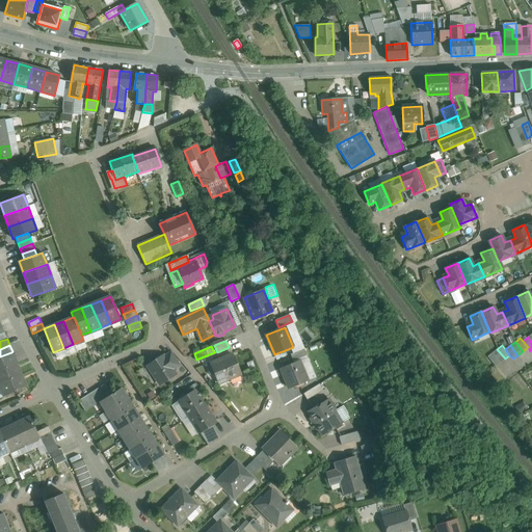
[(303,349),(290,354),(293,362),(307,355),(303,349)]
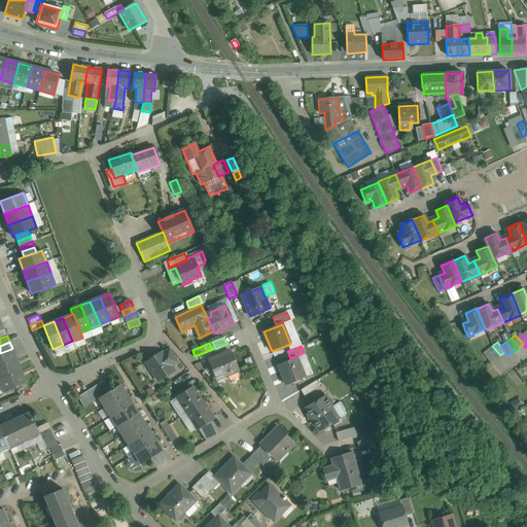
[(500,355),(492,346),(488,349),(495,359),(500,355)]
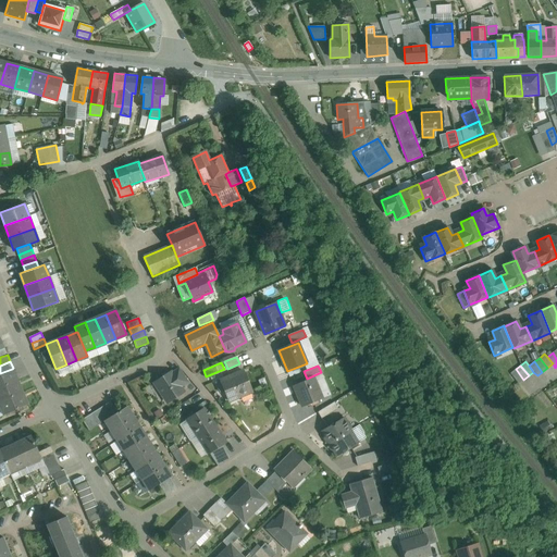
[(0,373),(0,387),(17,381),(12,369),(0,373)]
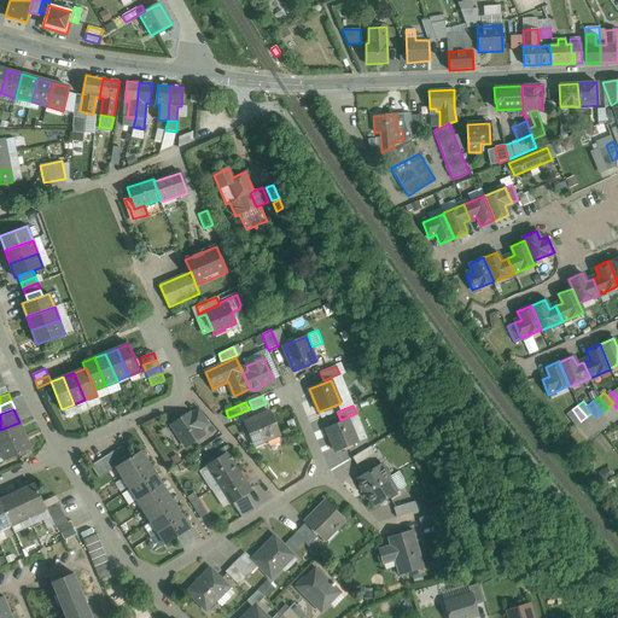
[(581,421),(572,409),(566,414),(575,426),(581,421)]
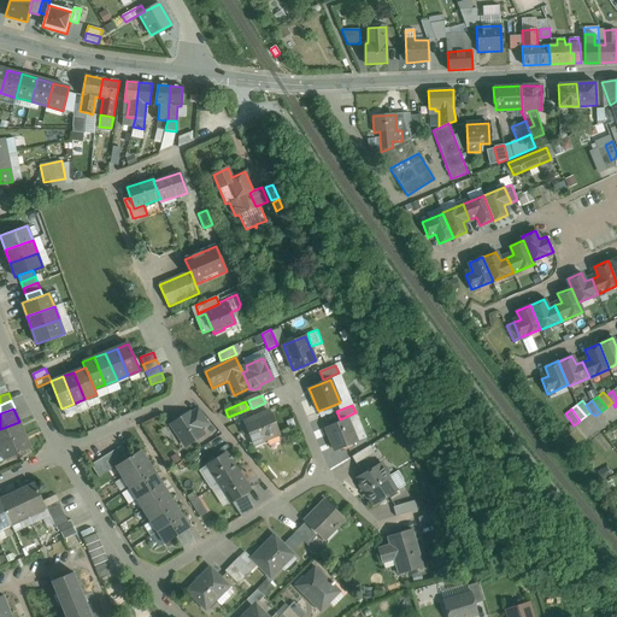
[(207,423),(198,410),(191,415),(199,429),(207,423)]
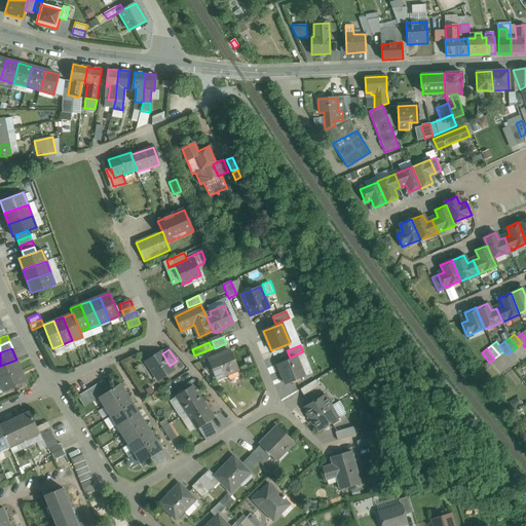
[(230,350),(209,360),(216,379),(238,370),(230,350)]
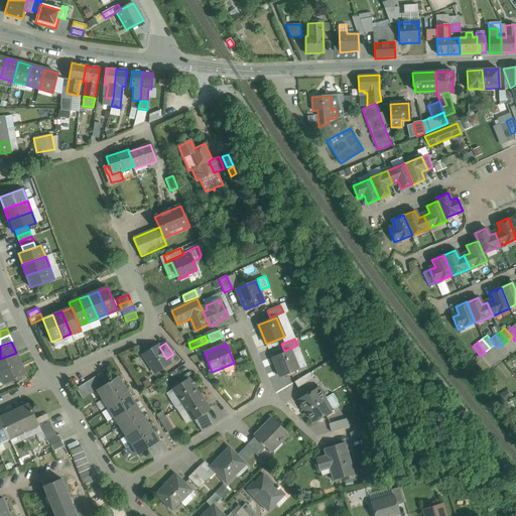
[(159,347),(157,345),(143,355),(155,373),(169,364),(166,359),(159,347)]
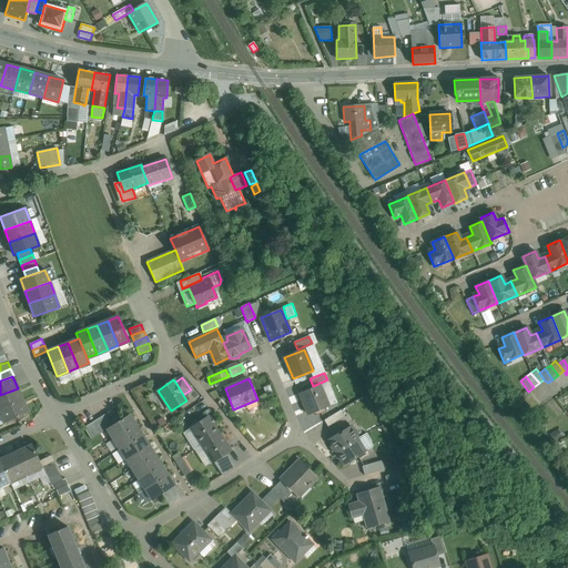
[(320,385),(301,394),(310,415),(328,407),(320,385)]
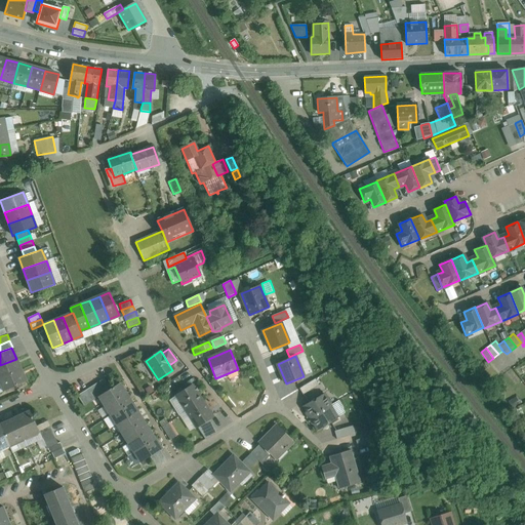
[(16,359),(0,365),(0,378),(22,370),(16,359)]
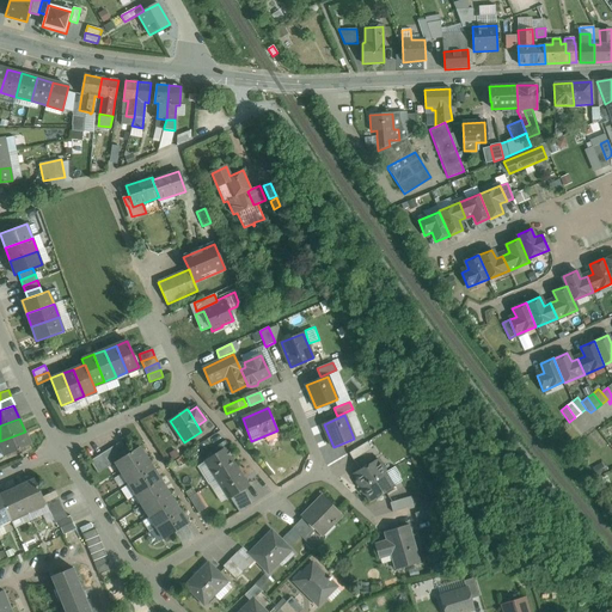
[(25,432),(0,441),(0,447),(4,457),(30,445),(25,432)]
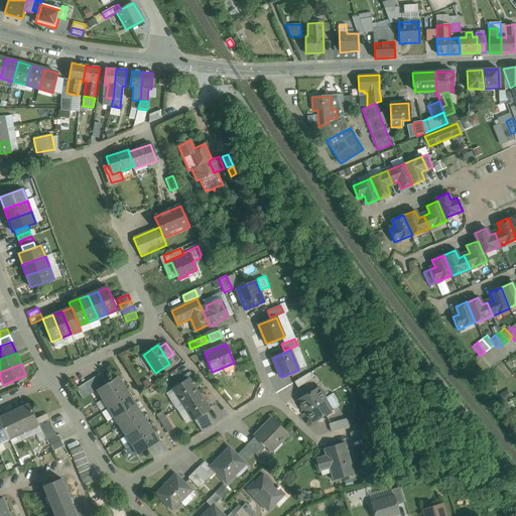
[(102,372),(97,375),(103,386),(109,382),(102,372)]
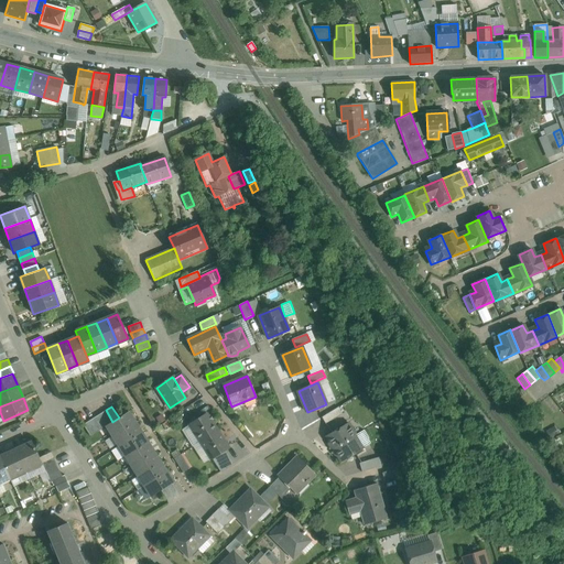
[(338,407),(322,418),(326,424),(343,413),(338,407)]
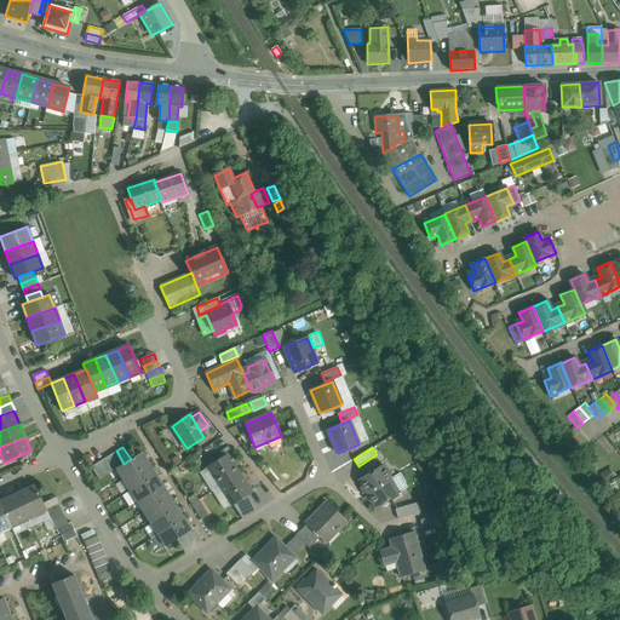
[(124,464),(116,451),(110,454),(118,468),(124,464)]
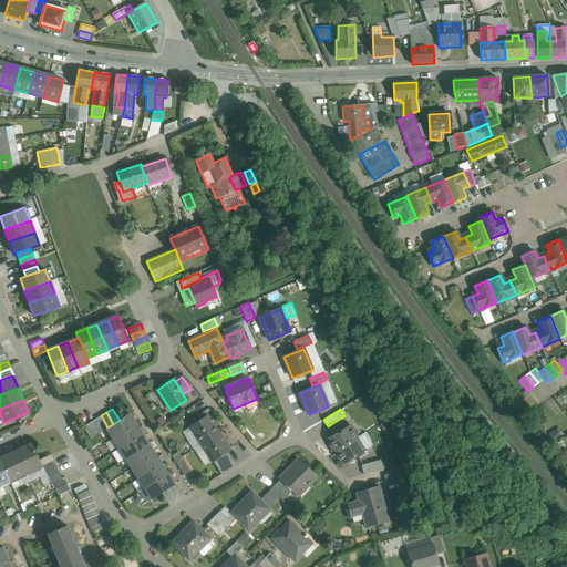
[(107,428),(106,429),(113,439),(135,424),(129,414),(120,420),(113,424),(107,428)]
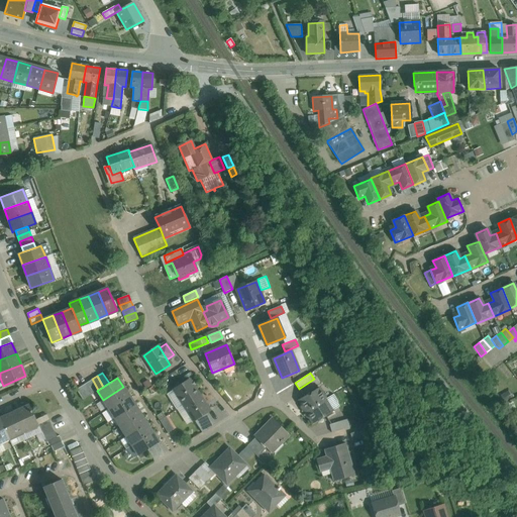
[(98,390),(92,379),(87,383),(93,393),(97,391),(98,390)]
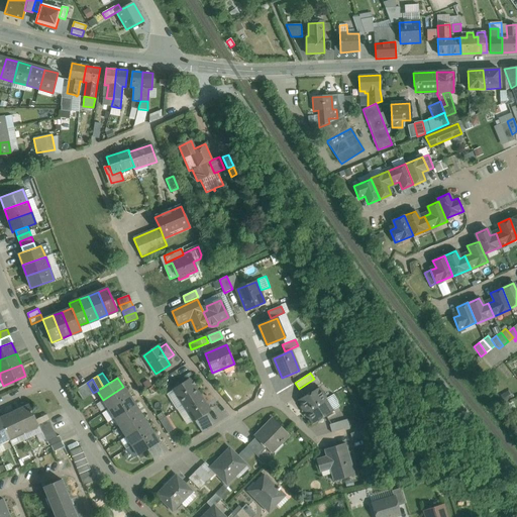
[(199,395),(189,380),(174,390),(184,405),(199,395)]
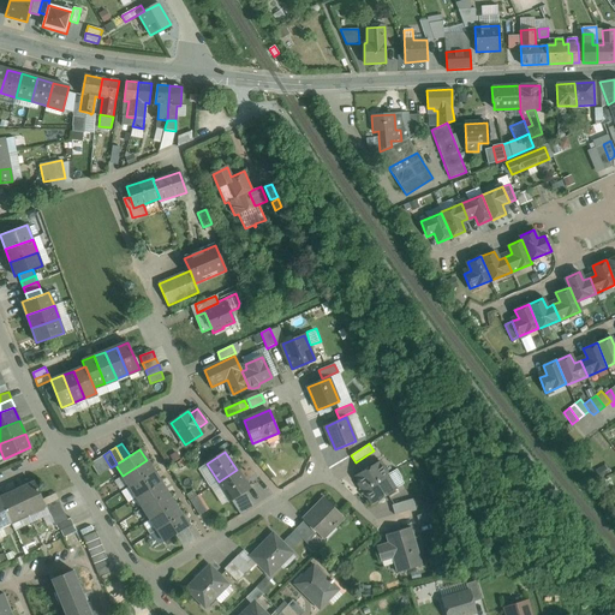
[(111,467),(103,455),(97,459),(105,471),(111,467)]
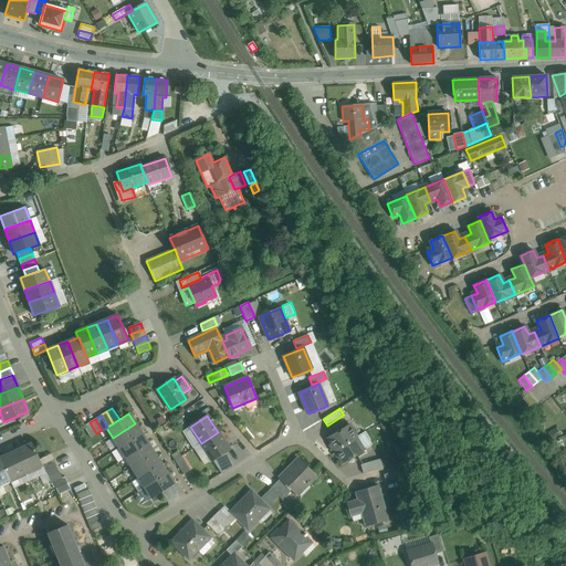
[(96,433),(90,422),(83,426),(91,438),(96,433)]
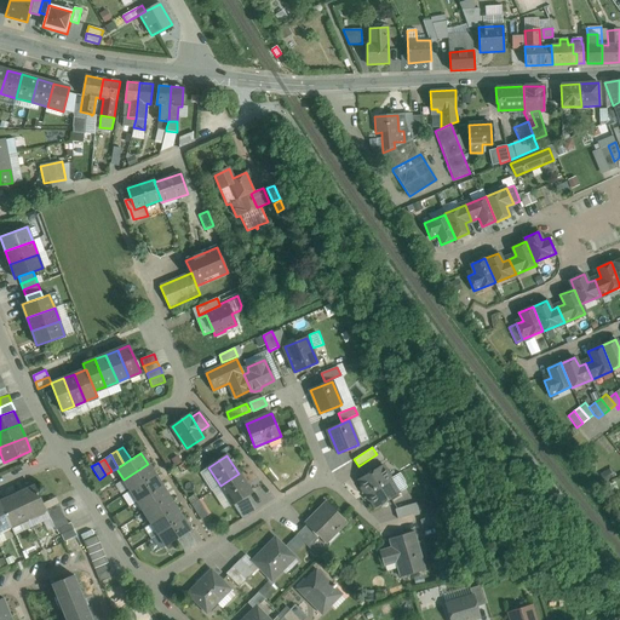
[(148,464),(124,480),(131,491),(155,475),(148,464)]
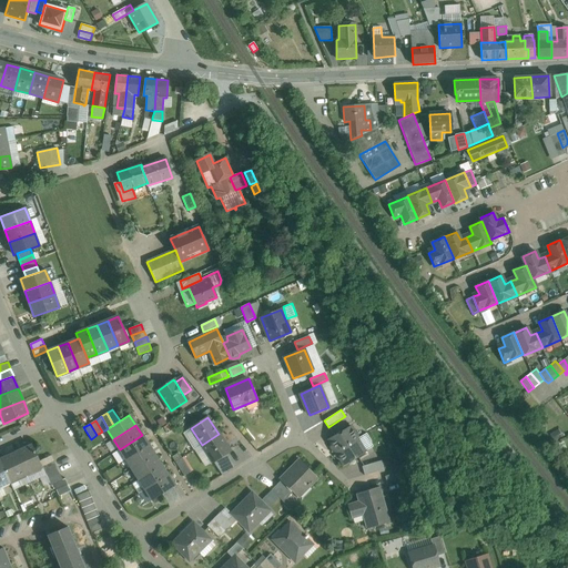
[(351,426),(327,439),(335,452),(358,438),(351,426)]
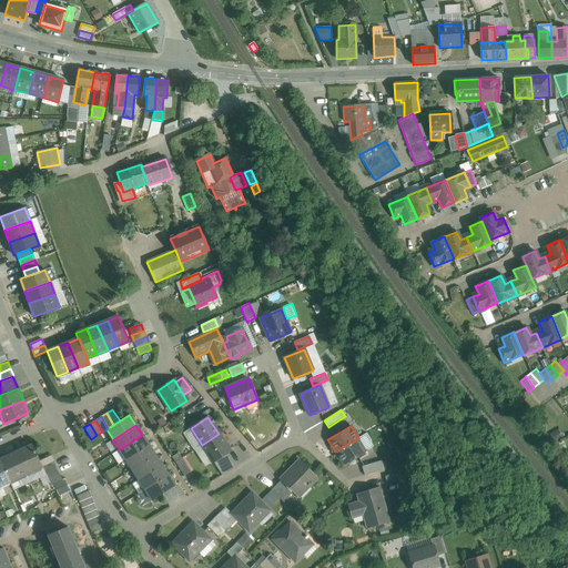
[(230,452),(219,434),(202,445),(213,463),(213,462),(226,454),(230,452)]
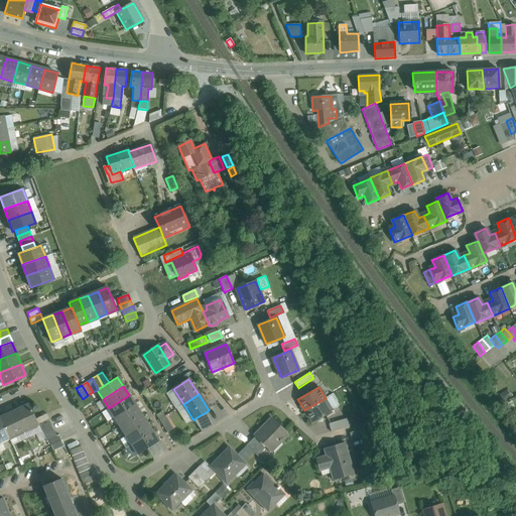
[(129,395),(109,408),(114,417),(135,404),(129,395)]
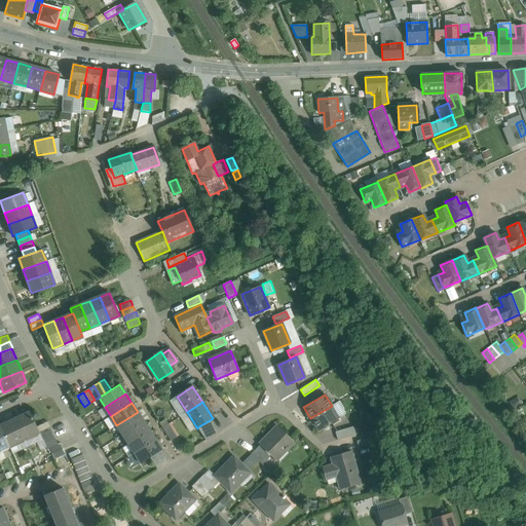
[(332,406),(310,418),(318,430),(339,418),(332,406)]
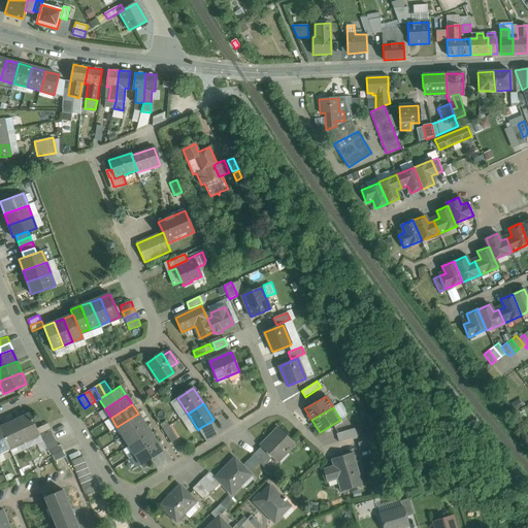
[(30,414),(14,421),(24,441),(39,434),(36,429),(30,414)]
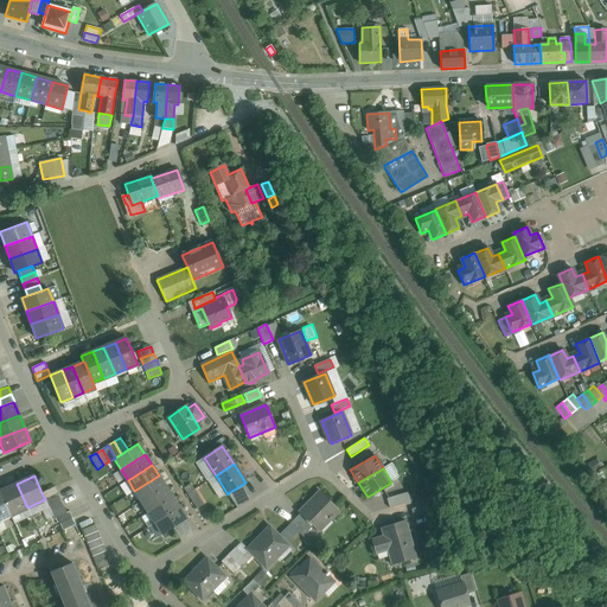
[(159,475),(134,491),(141,502),(166,486),(159,475)]
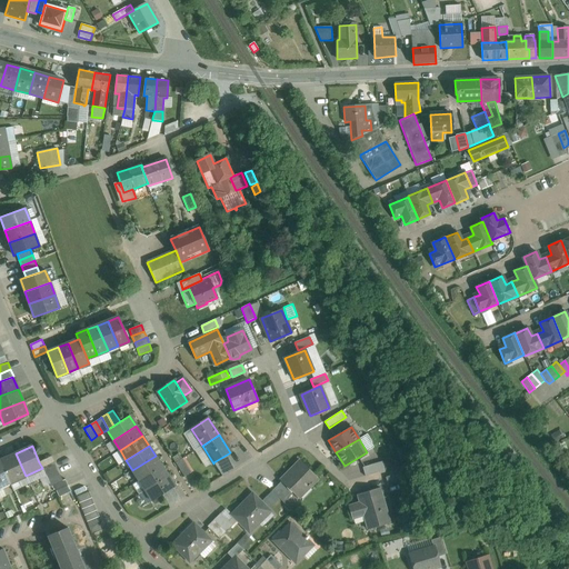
[(16,453),(0,460),(0,461),(10,482),(26,476),(16,453)]
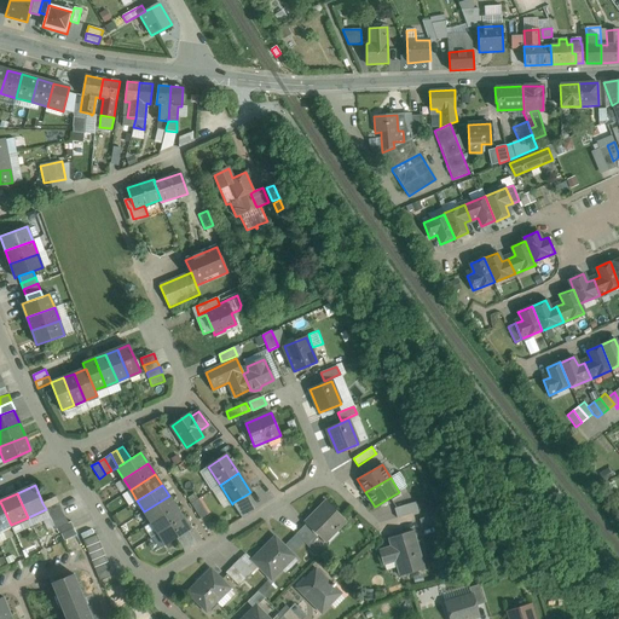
[(247,495),(232,503),(237,510),(252,502),(247,495)]
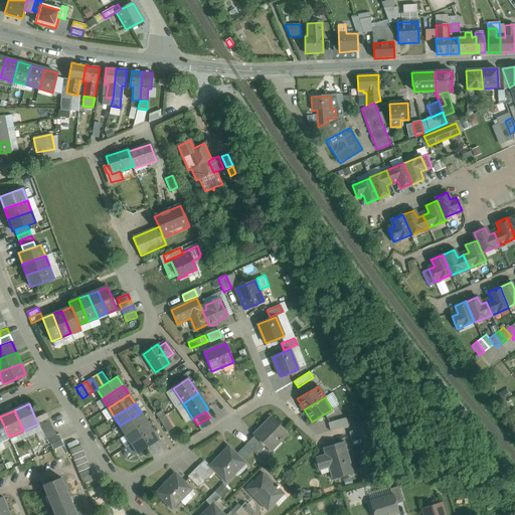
[(46,412),(35,418),(38,423),(49,418),(46,412)]
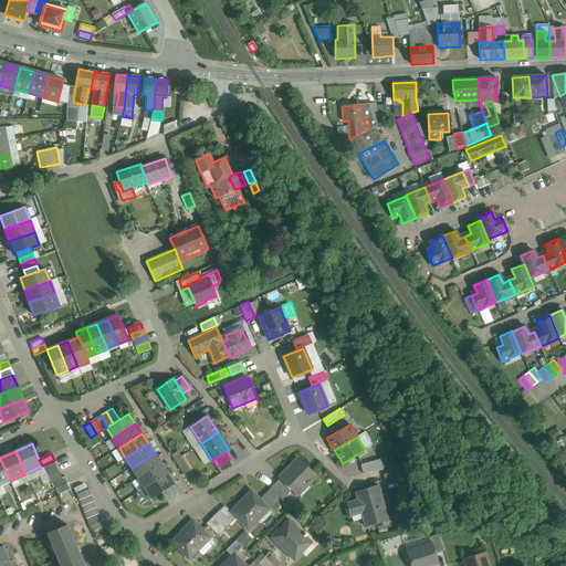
[(155,453),(132,468),(138,478),(160,463),(155,453)]
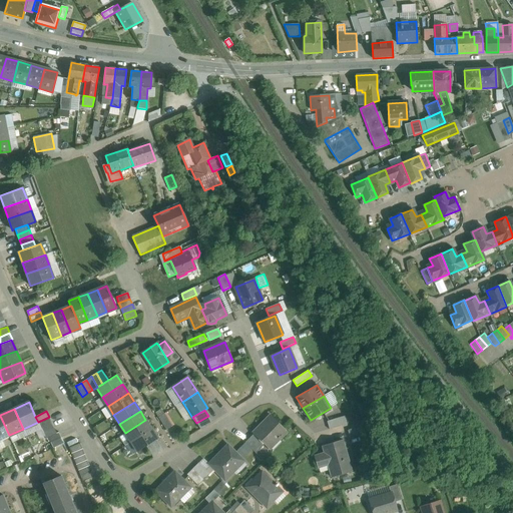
[(166,430),(172,426),(164,414),(158,418),(166,430)]
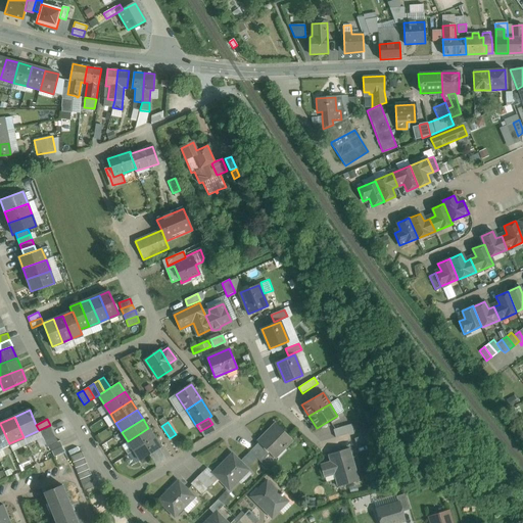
[(0,447),(9,443),(0,424),(0,447)]
